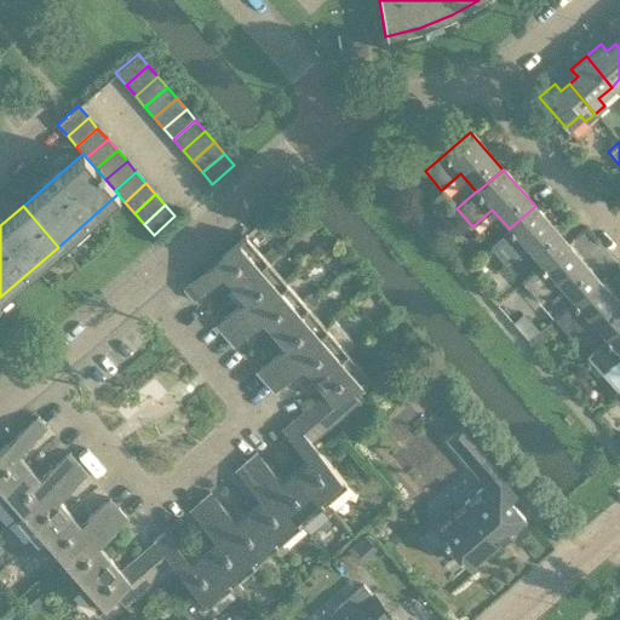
[(541,265),(568,242),(535,206),(509,229),(509,228),(489,245),(505,263),(523,246),(540,265),(541,265)]
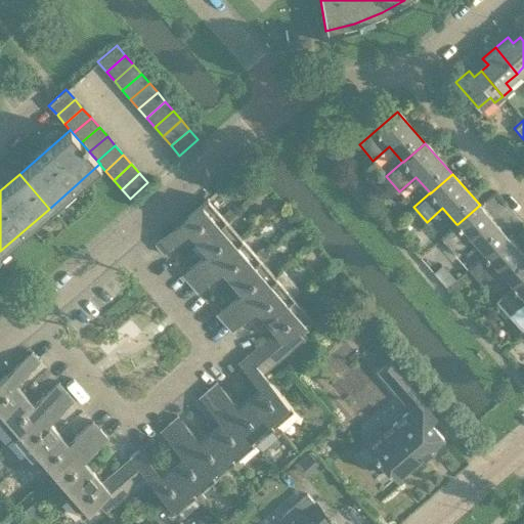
[(229,207),(221,214),(208,198),(156,244),(164,253),(188,231),(197,241),(232,210),(229,207)]
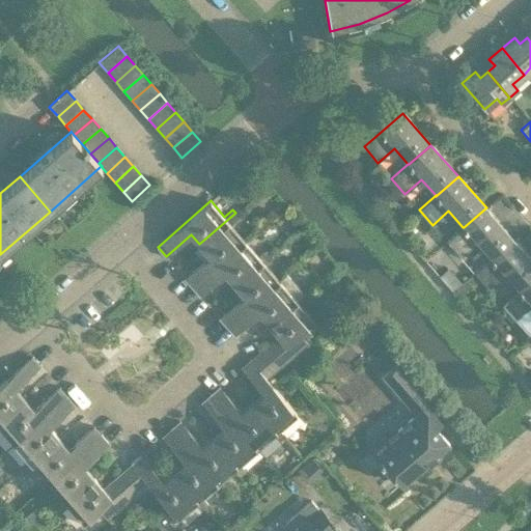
[(491,259),(513,240),(486,207),(464,227),(463,227),(446,242),(459,257),(476,243),(491,258),(491,259)]
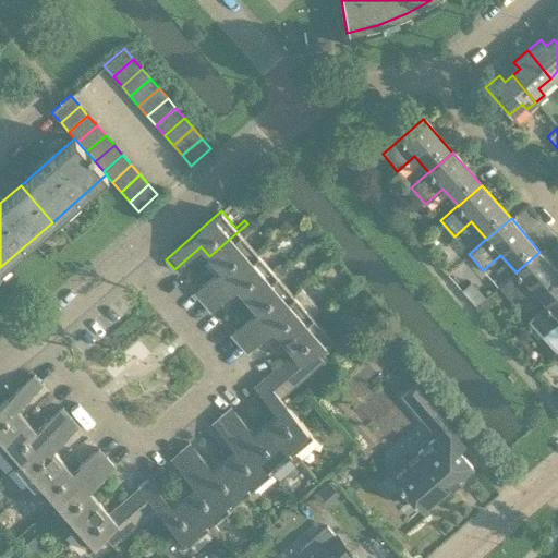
[(242,235),(251,228),(247,223),(209,256),(220,269),(194,292),(202,301),(257,252),(242,235)]
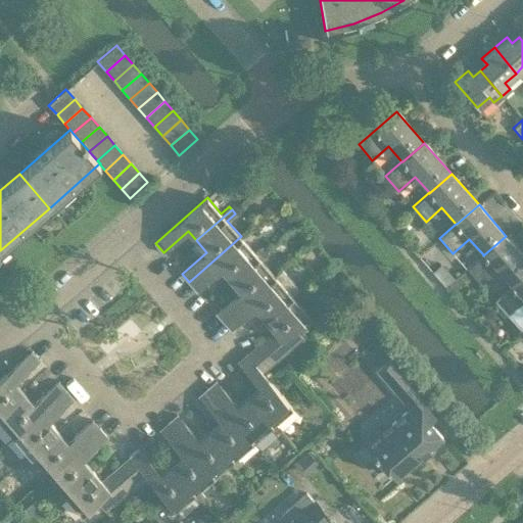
[(263,246),(255,252),(241,236),(189,282),(197,291),(222,270),(231,280),(266,249),(263,246)]
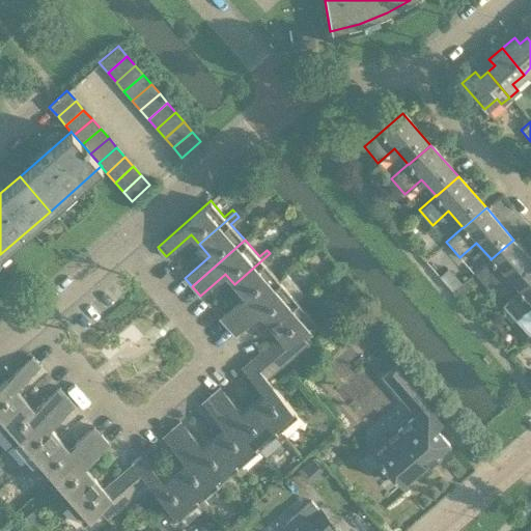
[(519,290),(530,279),(530,259),(513,240),(491,259),(491,258),(474,273),(487,288),(504,274),(518,290),(519,290)]
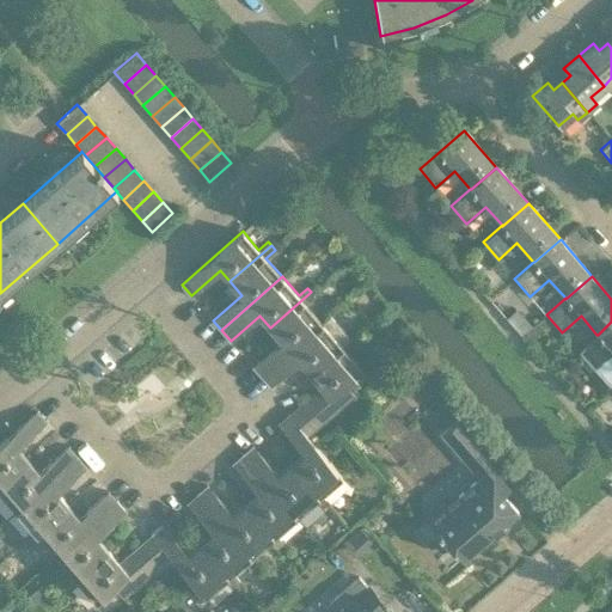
[(305,303),(314,295),(311,292),(270,328),(281,340),(252,365),(262,375),(331,314),(330,313),(320,320),(305,303)]
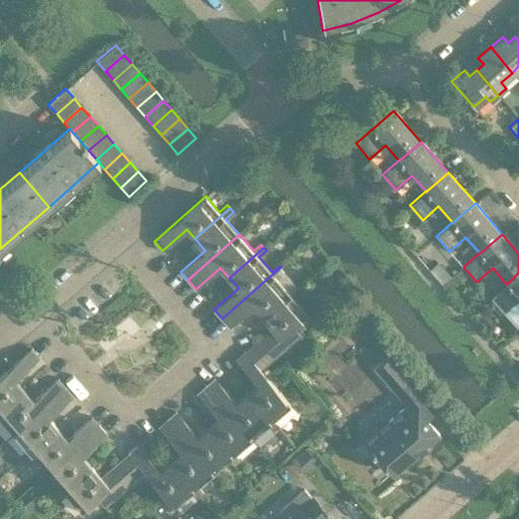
[(438,263),(430,270),(442,283),(449,277),(438,263)]
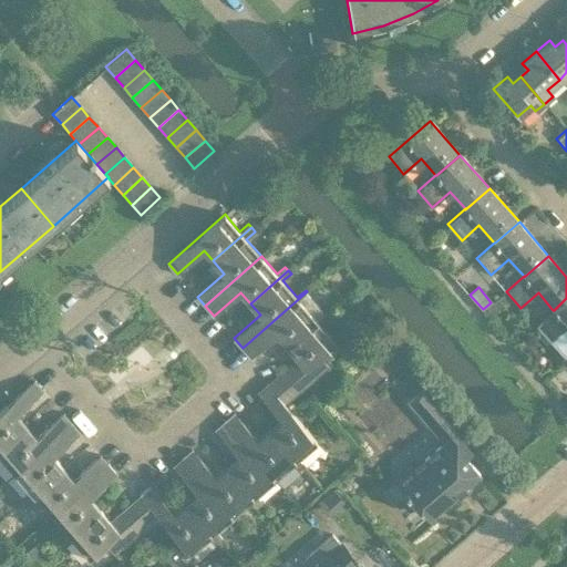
[(288,347),(326,313),(307,291),(243,348),(251,358),(278,334),(288,347)]
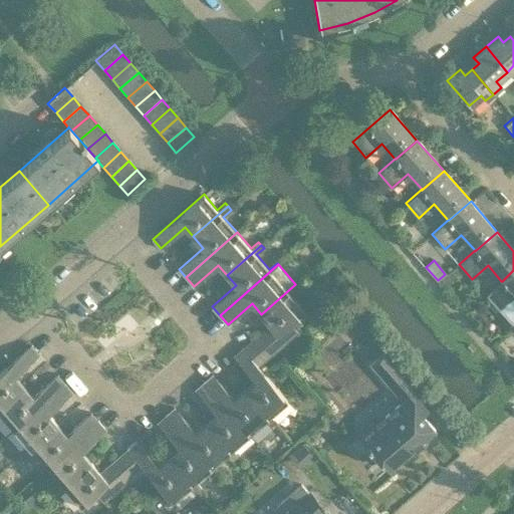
[(513,270),(502,281),(501,281),(485,294),(498,309),(513,295),(513,270)]
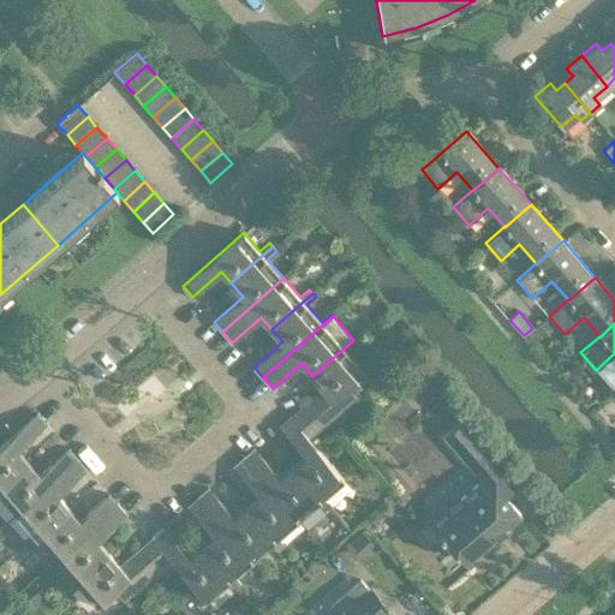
[(524,339),(531,346),(547,332),(541,324),(524,339)]
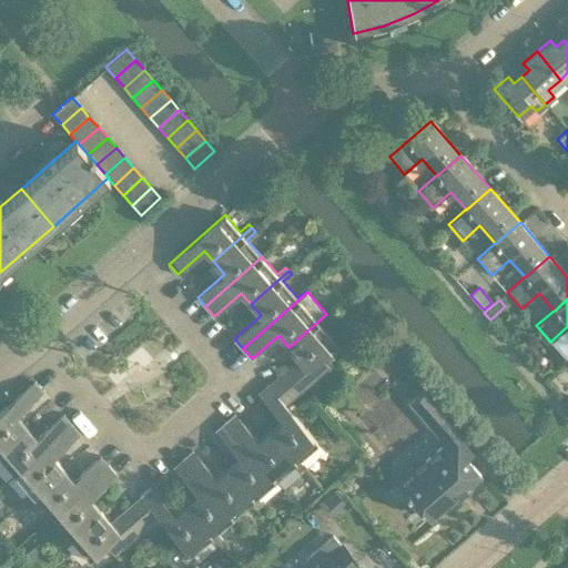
[(321,324),(328,316),(326,314),(288,347),(298,358),(269,384),(286,404),(331,366),(321,355),(336,342),(321,324)]
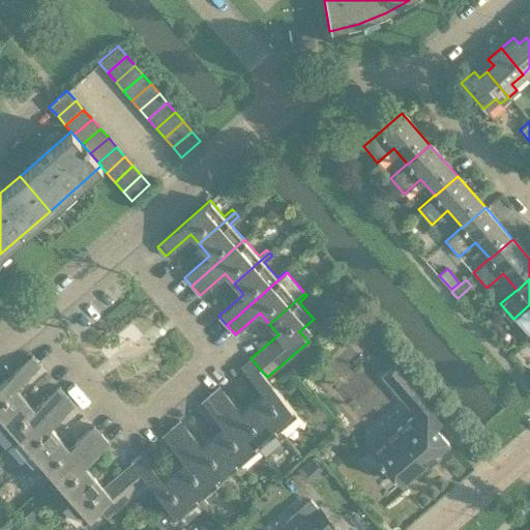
[(17,387),(42,365),(33,355),(0,384),(0,419),(25,398),(17,387)]
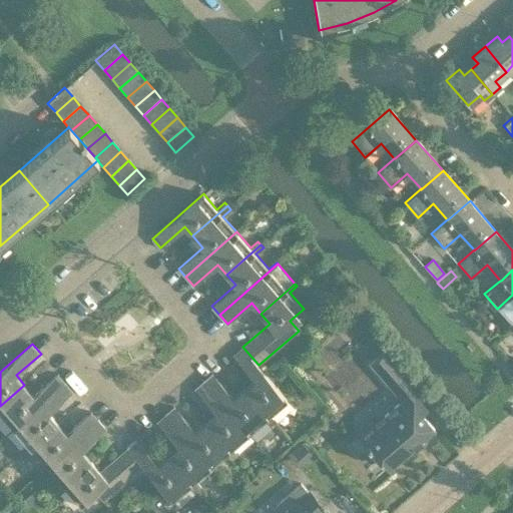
[(287,398),(259,365),(242,347),(233,355),(254,380),(244,388),(275,422),(278,419),(272,411),(287,398)]
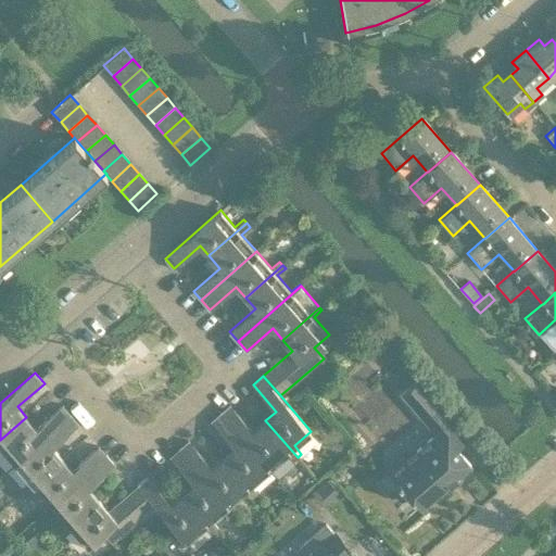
[(422,414),(440,400),(426,382),(407,395),(422,414)]
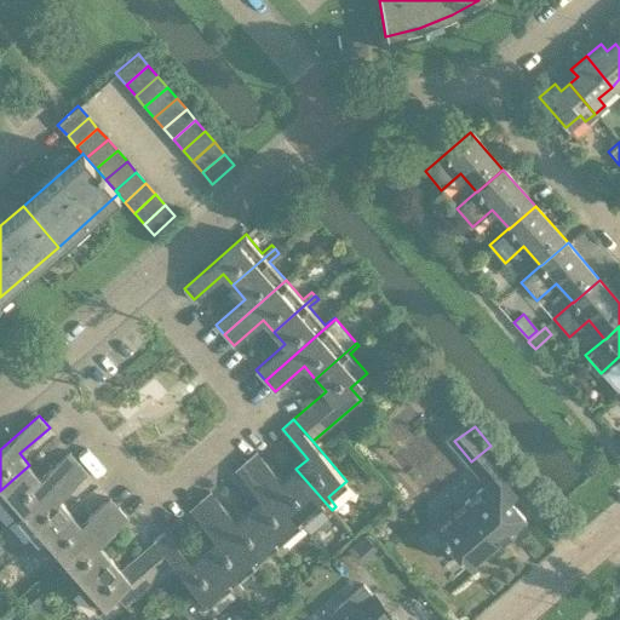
[(509,497),(523,484),(491,447),(470,464),(484,481),(452,510),(448,506),(417,533),(435,554),(449,540),(470,563),(526,515),(509,497)]
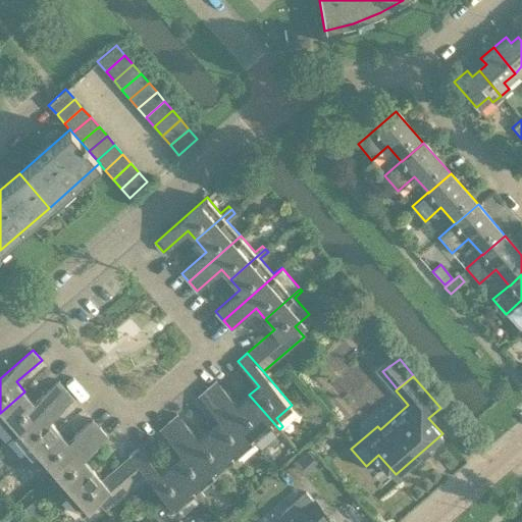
[(15,434),(67,388),(59,379),(34,402),(24,392),(0,413),(0,419),(1,418),(15,434)]
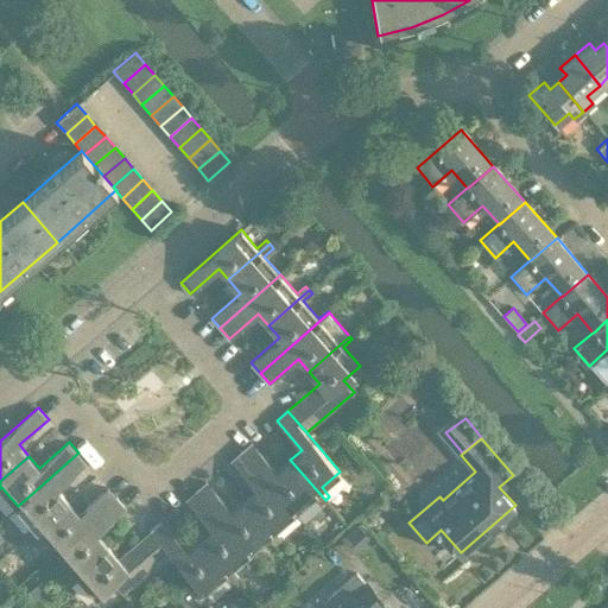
[(290,460),(277,472),(252,442),(242,450),(295,511),(314,495),(321,504),(325,500),(290,460)]
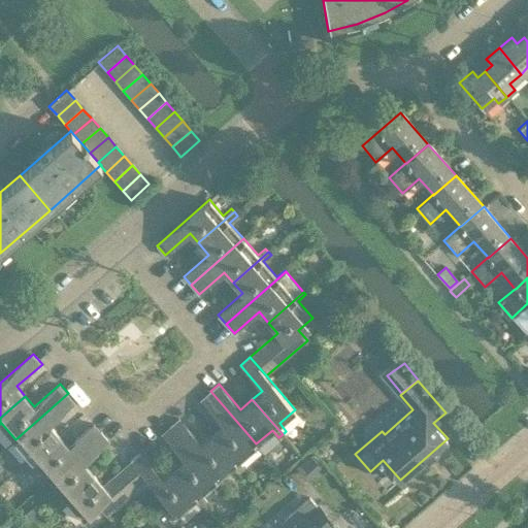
[(240,458),(256,443),(210,391),(200,400),(222,425),(212,433),(243,469),(246,466),(240,458)]
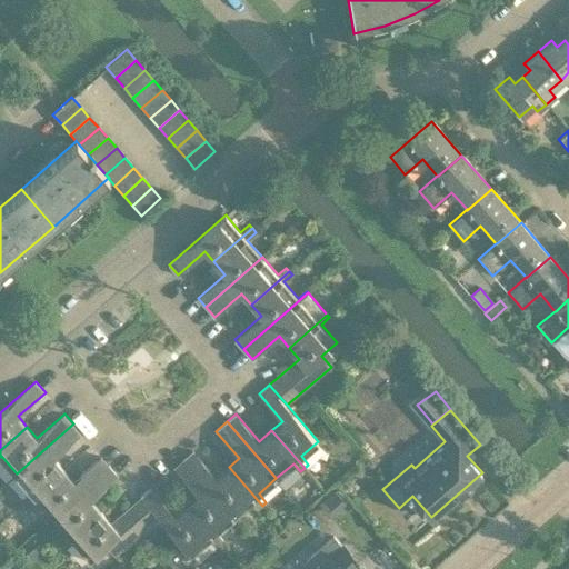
[(53,457),(81,433),(73,423),(17,473),(31,490),(23,498),(27,501),(63,469),(53,457)]
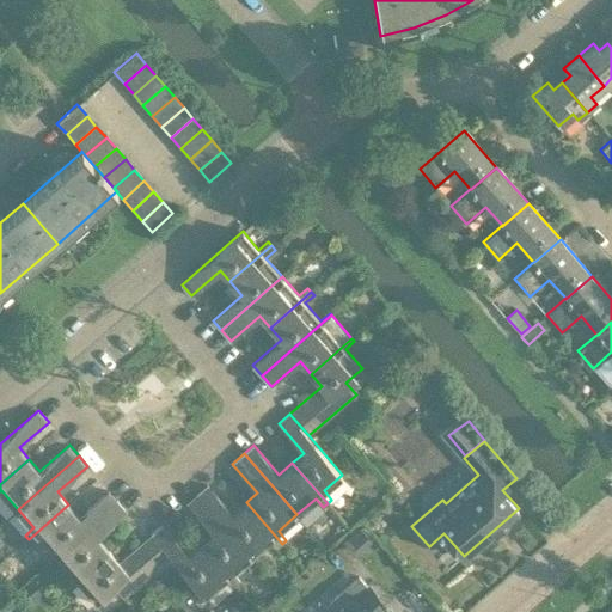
[(246,502),(233,514),(208,484),(197,494),(251,555),(270,538),(279,546),(282,544),(246,502)]
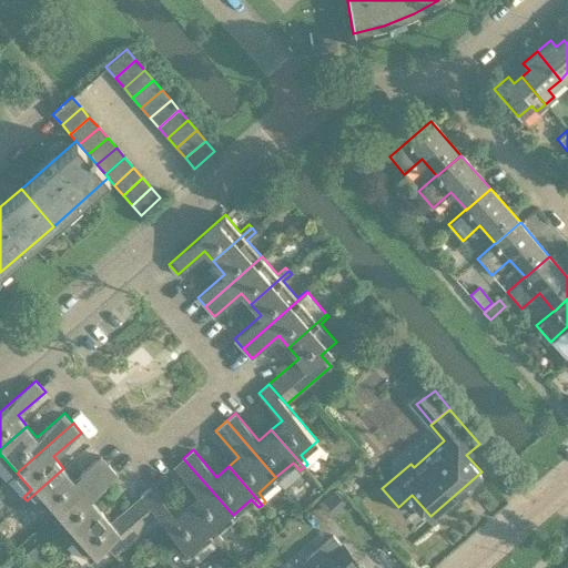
[(53,514),(110,465),(101,455),(74,479),(63,468),(27,500),(30,504),(38,497),(53,514)]
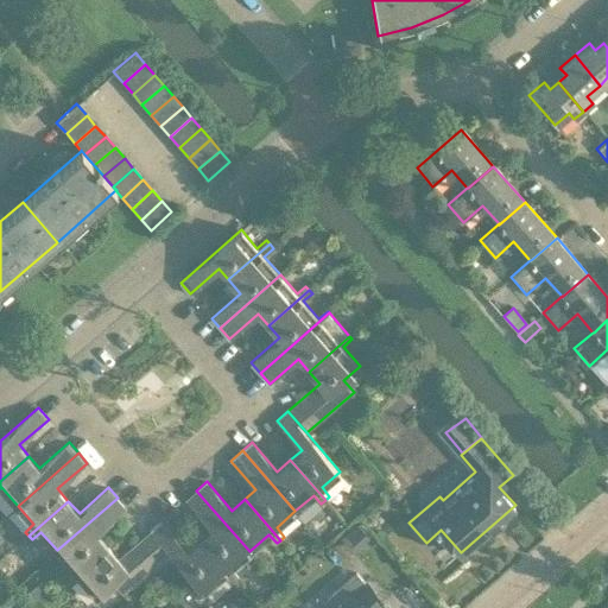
[(230,568),(249,551),(196,491),(185,500),(211,529),(200,539),(235,580),(239,576),(230,568)]
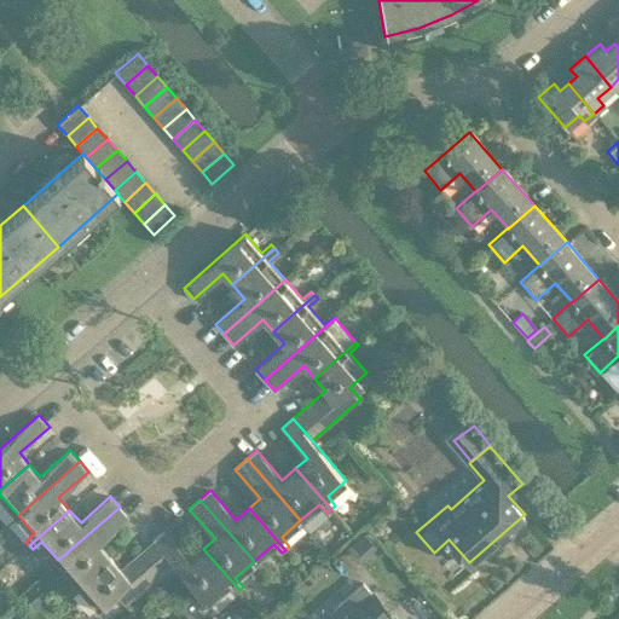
[(99,543),(128,518),(120,507),(58,560),(74,579),(65,586),(69,590),(109,555),(99,543)]
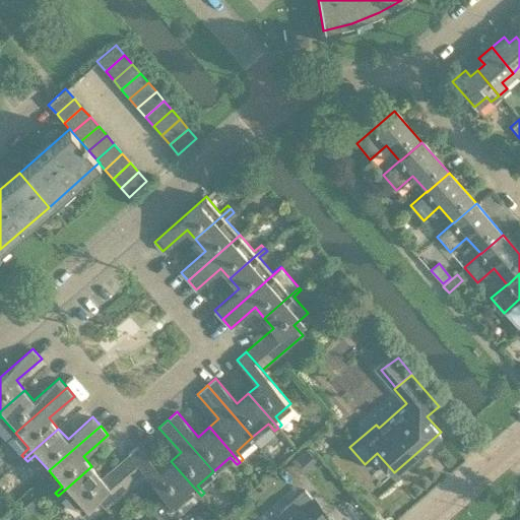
[(171,461),(160,470),(138,445),(129,453),(145,472),(175,506),(191,491),(198,499),(201,496),(171,461)]
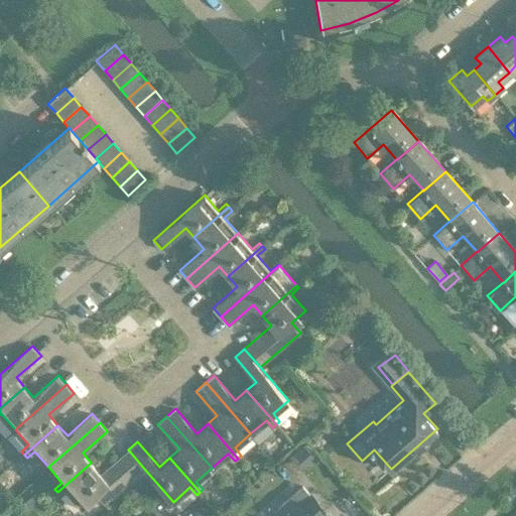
[(301,444),(288,458),(299,469),(312,457),(301,444)]
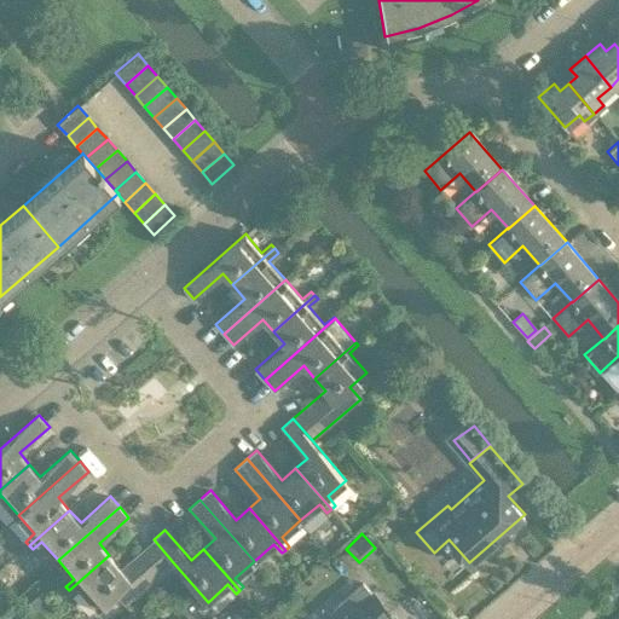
[(126,605),(173,562),(154,539),(120,568),(109,555),(69,590),(73,595),(81,586),(99,607),(115,594),(126,605)]
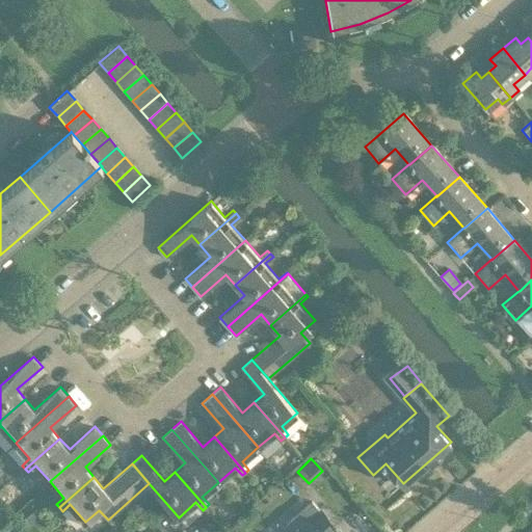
[(292,531),(341,531),(321,509),(319,510),(311,501),(286,524),(292,531)]
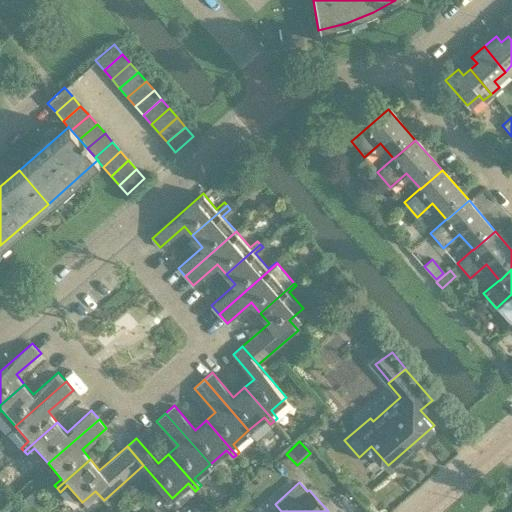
[(29,511),(41,501),(31,491),(20,501),(29,511)]
